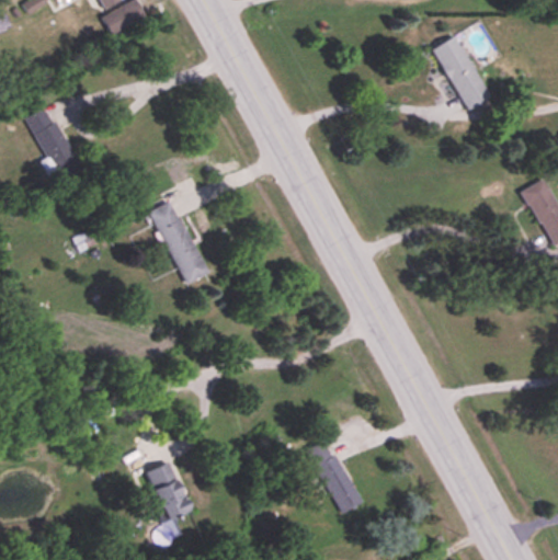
[(100,0),(105,9),(121,0),(100,0)]
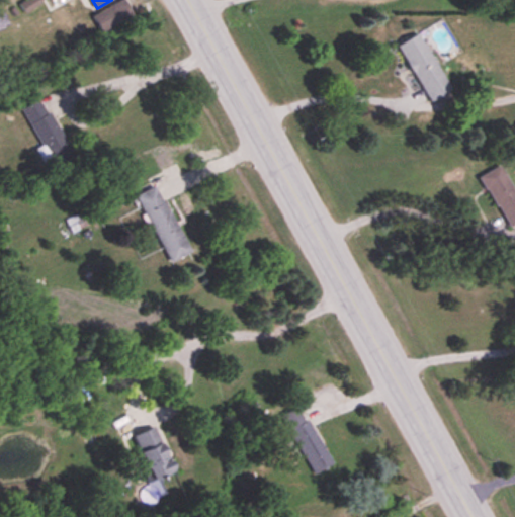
[(135,15),(126,0),(122,0),(95,15),(103,31),(135,15)]
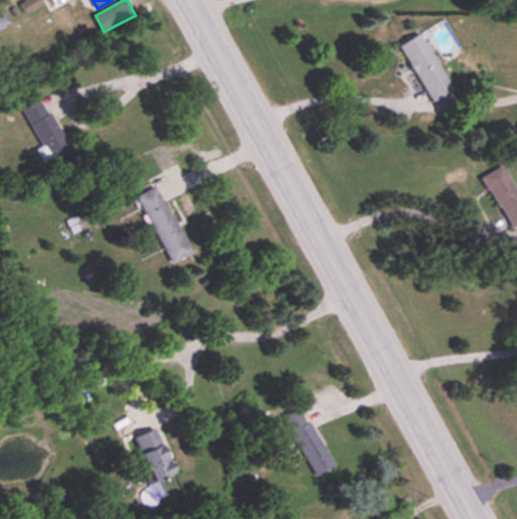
[(424,34),(402,45),(433,103),(454,91),(424,34)]
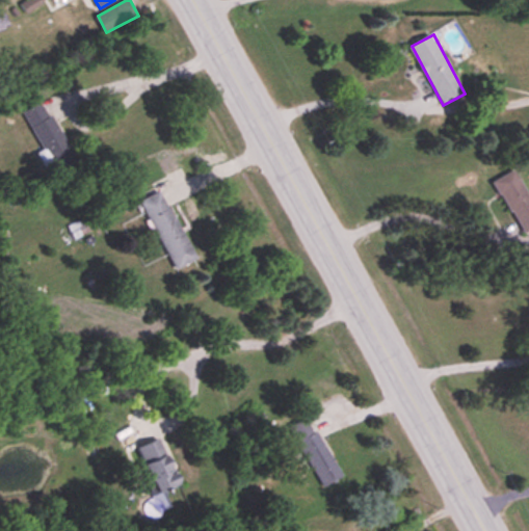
[(24,112),(45,150),(40,153),(46,165),(53,160),(61,175),(80,163),(45,101),(24,112)]
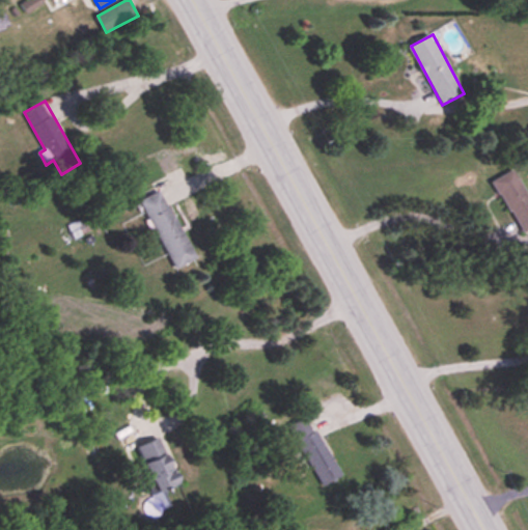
[(177,269),(198,258),(162,190),(140,201),(177,269)]
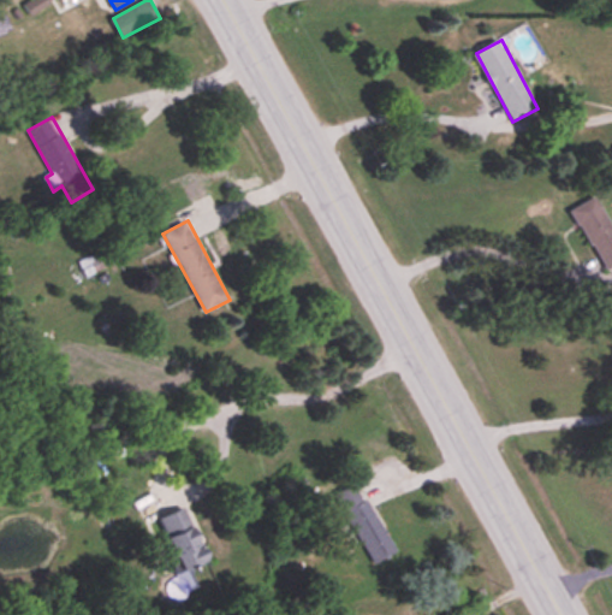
[(374,563),(396,553),(360,482),(338,492),(374,563)]
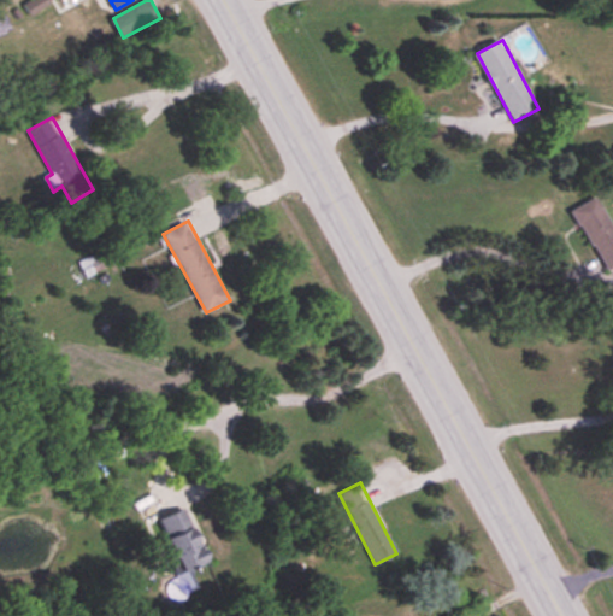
[(161,518),(182,573),(210,563),(189,508),(161,518)]
